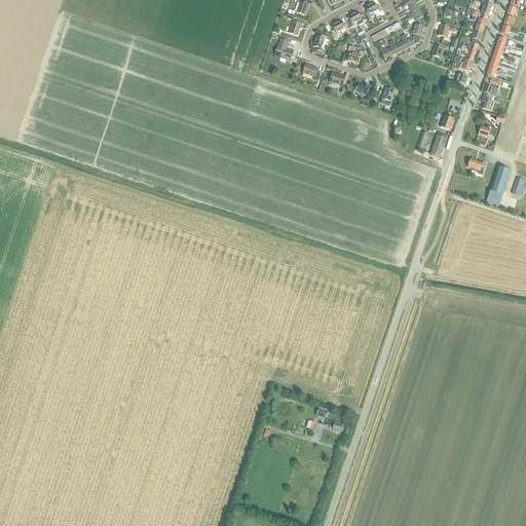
[(307,9),(309,5),(305,4),(306,0),(305,0),(296,0),(297,1),(300,2),(297,13),(305,15),(307,9)]
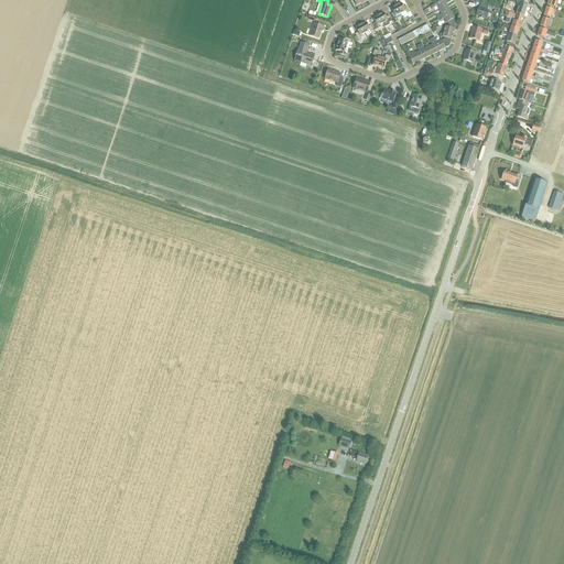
[(438,11),(446,7),(443,0),(442,0),(431,7),(432,9),(435,8),(434,7),(436,7),(438,11)]
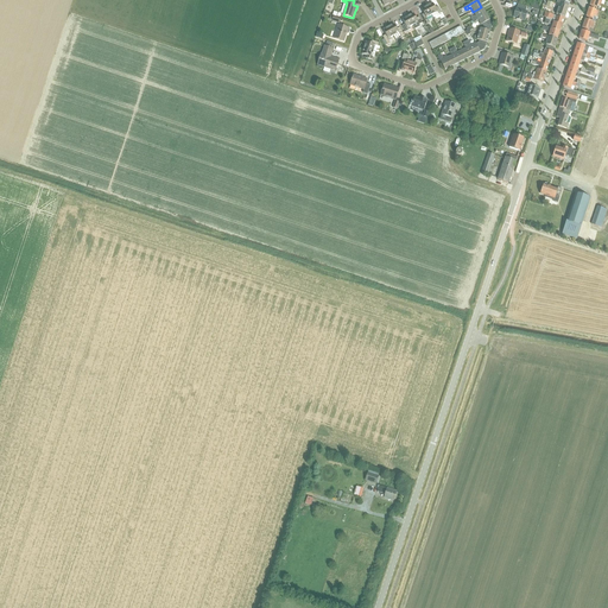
[(426,7),(431,16),(432,18),(442,13),(438,7),(435,8),(432,4),(426,7)]
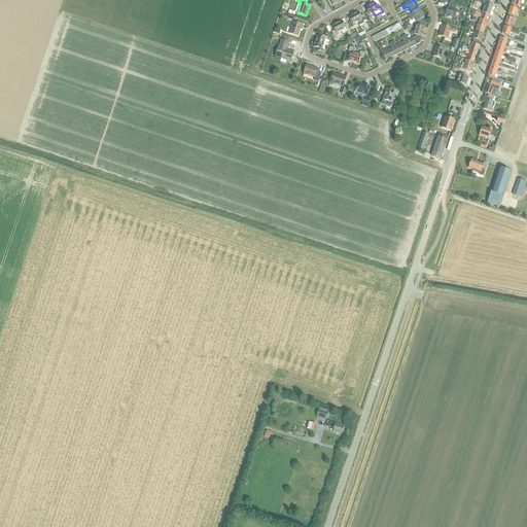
[(492,6),(482,3),(482,5),(484,6),(482,12),(489,15),(492,6)]
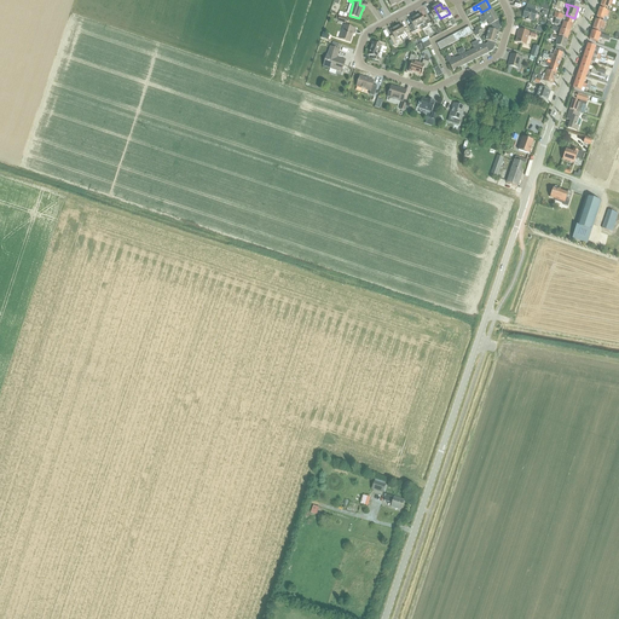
[(526,19),(526,21),(531,22),(531,21),(534,22),(537,13),(534,12),(536,9),(527,5),(526,10),(525,10),(522,18),(526,19)]
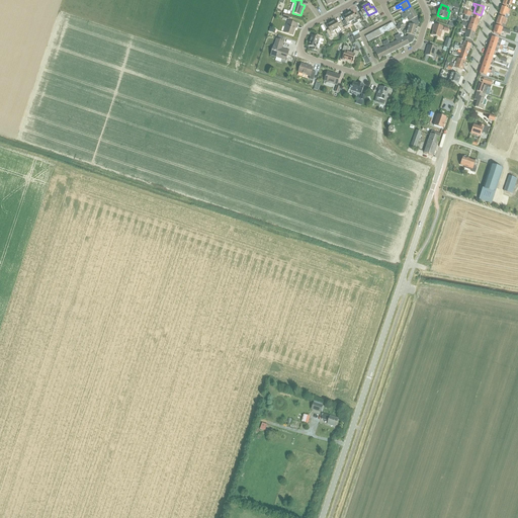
[(367,13),(363,6),(359,8),(361,12),(358,13),(363,21),(365,20),(363,15),(367,13)]
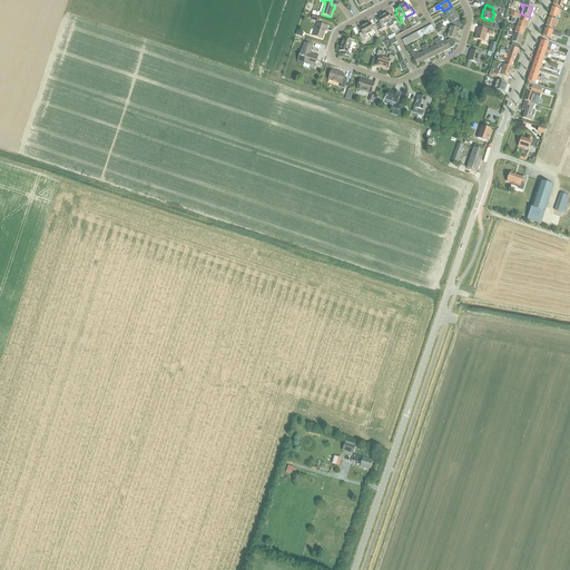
[(451,7),(443,11),(445,16),(444,16),(441,17),(442,20),(454,12),(451,7)]
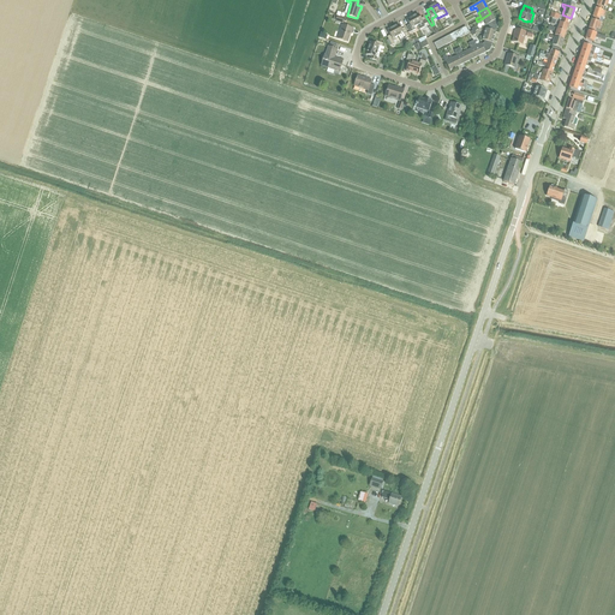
[(596,9),(593,18),(599,19),(598,22),(602,23),(603,18),(605,12),(596,9)]
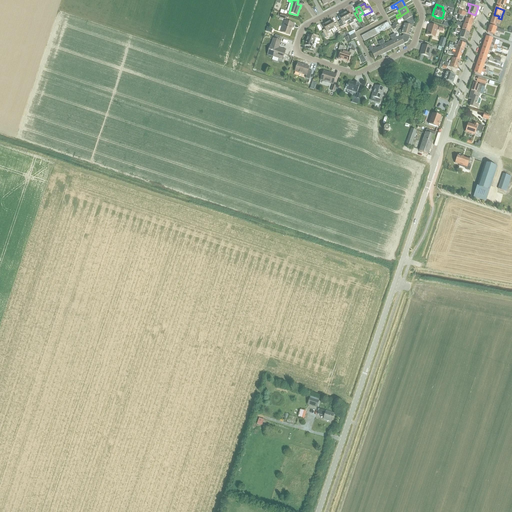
[(408,11),(397,18),(398,20),(401,18),(402,17),(405,21),(412,17),(408,11)]
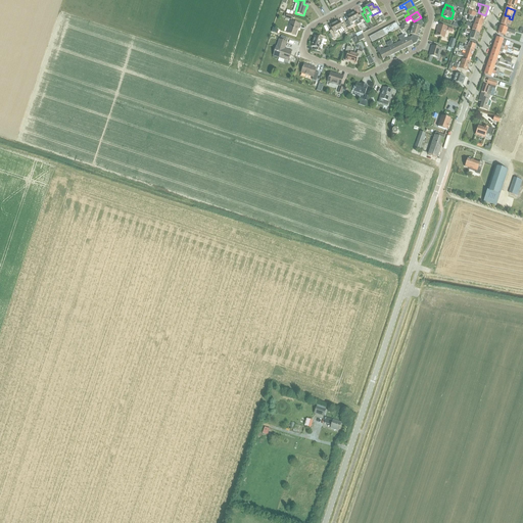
[(355,12),(350,15),(354,22),(357,26),(362,24),(361,21),(363,20),(361,14),(358,16),(355,12)]
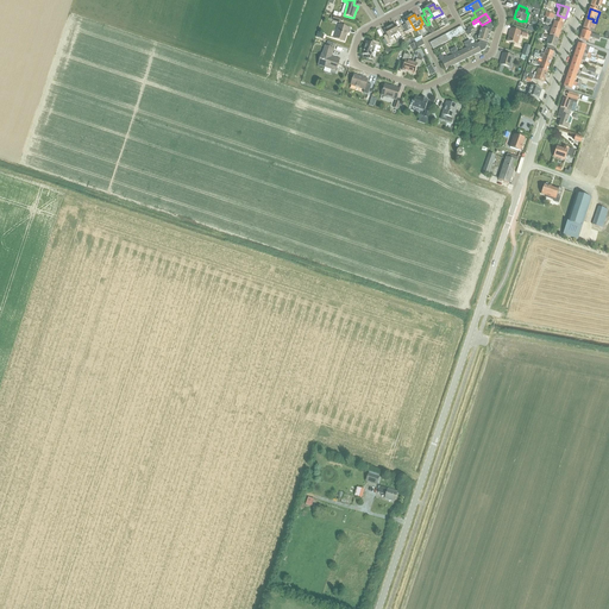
[(547,18),(546,19),(563,25),(565,19),(557,16),(554,16),(553,19),(551,18),(551,19),(547,18)]
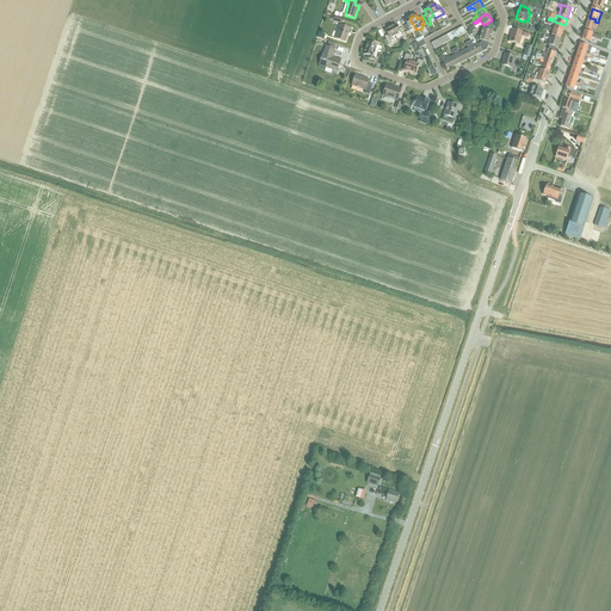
[(414,26),(409,18),(405,20),(407,25),(403,26),(407,32),(413,30),(412,28),(414,26)]
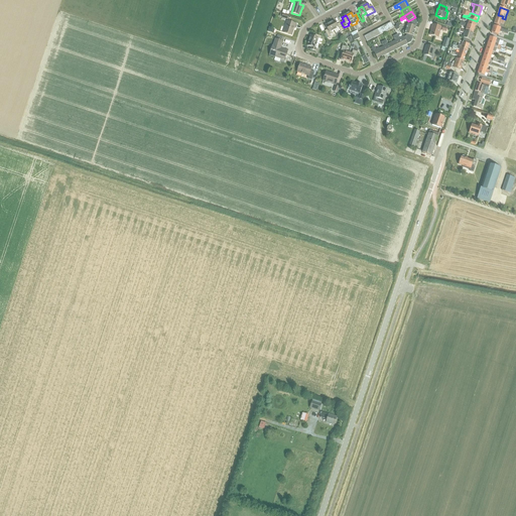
[(475,27),(477,21),(463,16),(462,20),(466,21),(469,21),(468,24),(475,27)]
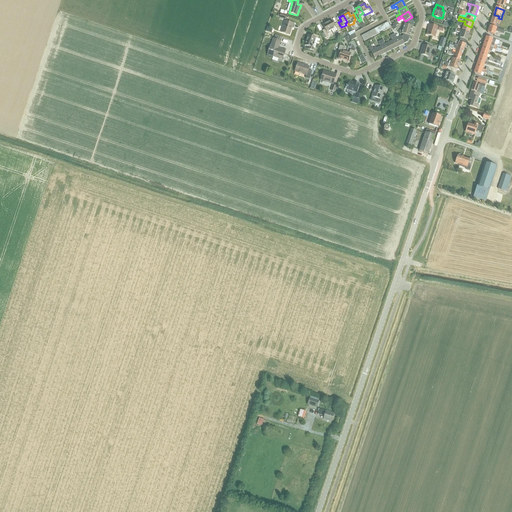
[(499,24),(501,19),(498,18),(493,16),(490,24),(496,26),(497,23),(499,24)]
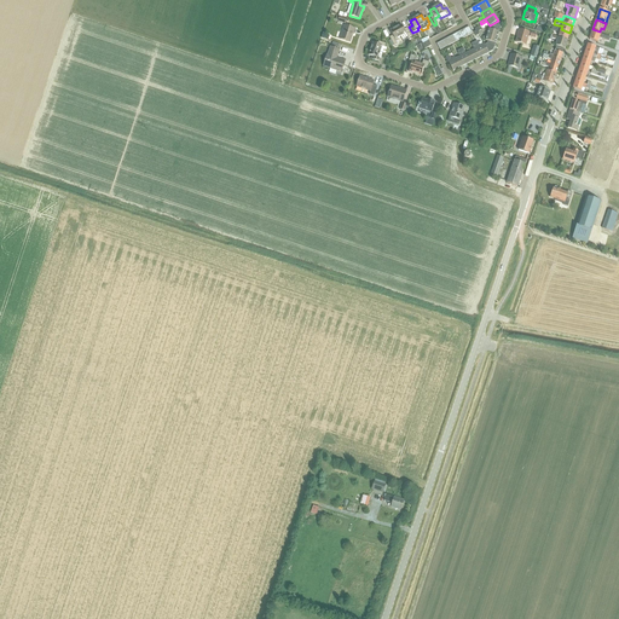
[(501,25),(498,21),(490,25),(491,28),(491,30),(498,33),(501,25)]
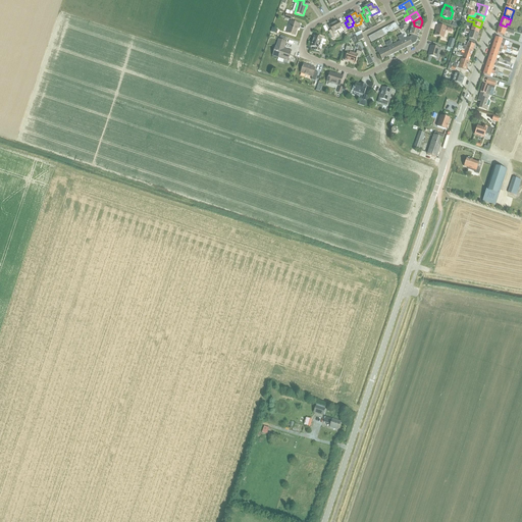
[(299,29),(300,24),(291,21),(286,33),(295,36),(298,28),(299,29)]
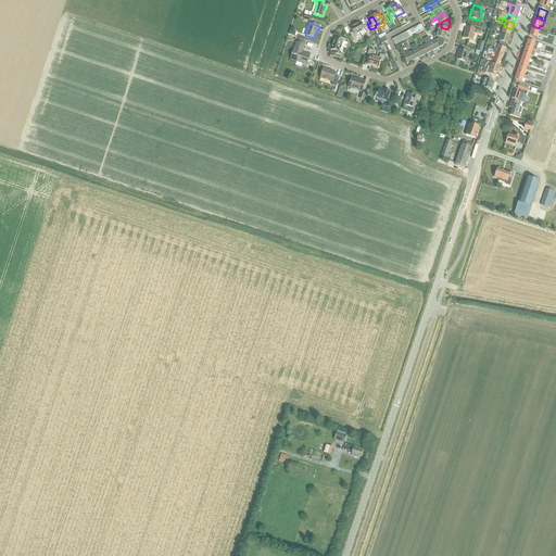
[(355,25),(359,33),(361,36),(366,34),(366,35),(369,33),(365,25),(363,27),(361,23),(355,25)]
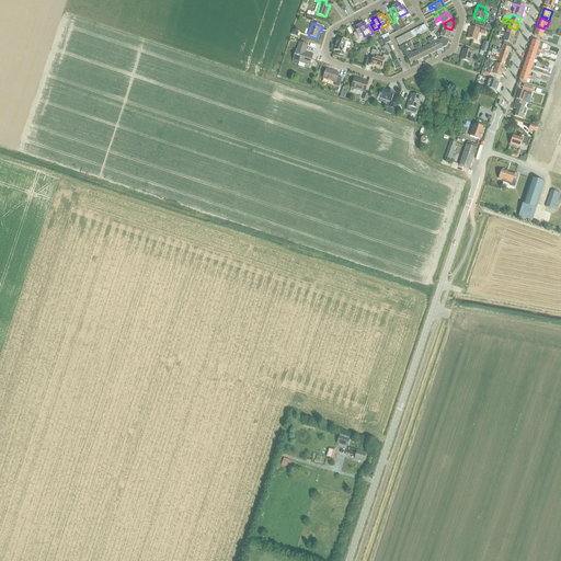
[(516,30),(508,26),(501,24),(500,27),(504,29),(507,30),(506,33),(514,35),(516,30)]
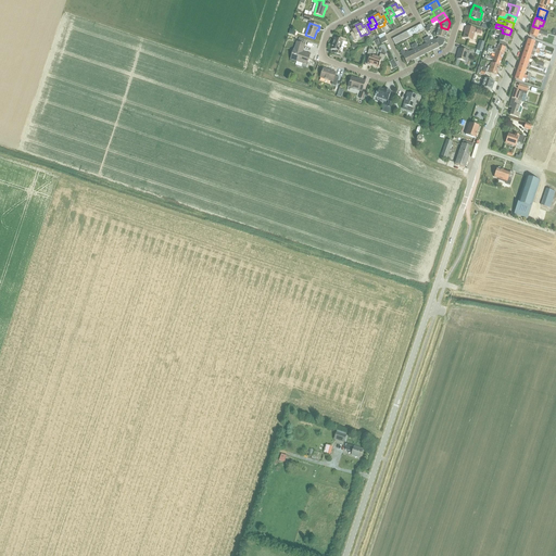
[(359,33),(355,25),(350,28),(352,33),(350,34),(354,41),(356,40),(355,38),(357,37),(356,35),(359,33)]
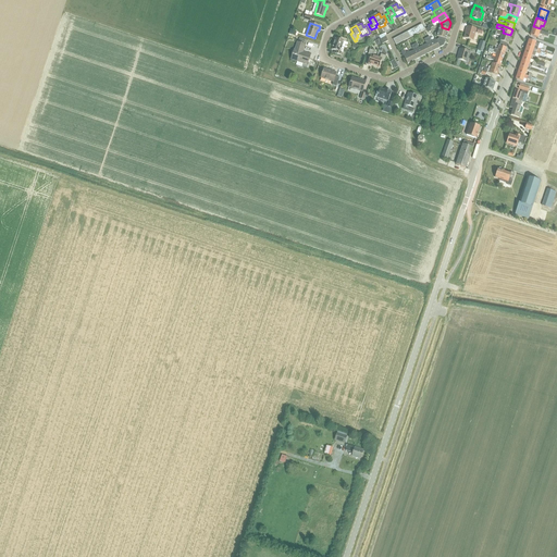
[(467,31),(463,38),(473,41),(477,29),(467,26),(466,31),(467,31)]
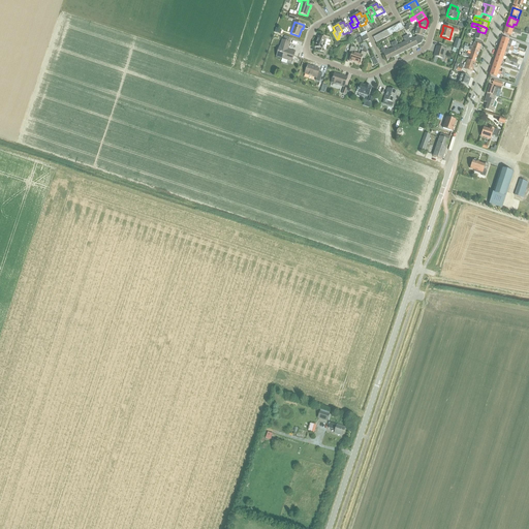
[(510,36),(511,33),(520,35),(521,32),(506,27),(503,34),(510,36)]
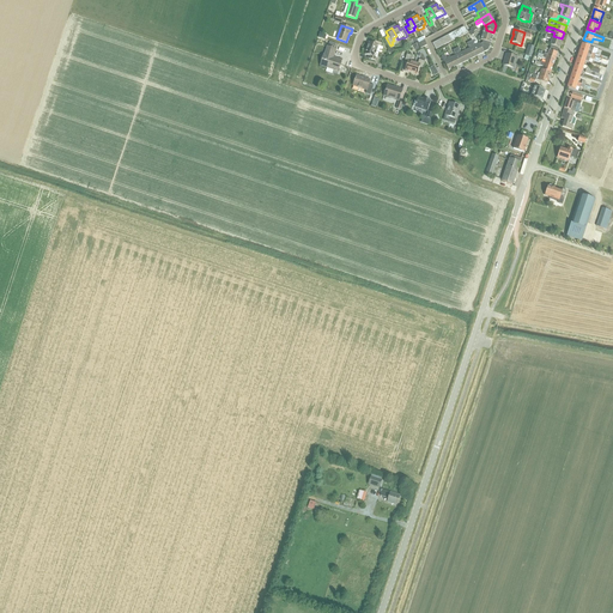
[(559,48),(562,40),(545,35),(542,40),(546,41),(546,38),(552,40),(550,46),(559,48)]
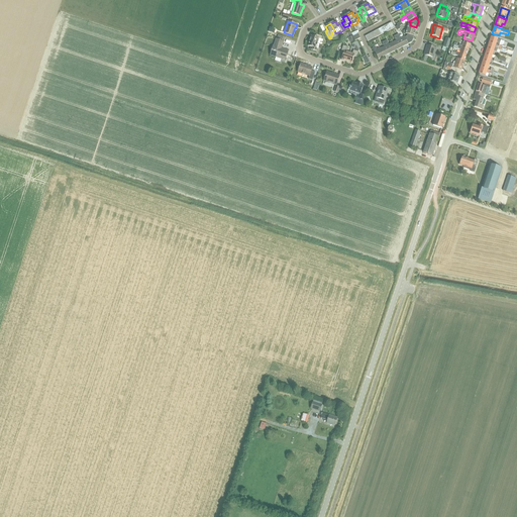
[(309,41),(317,43),(318,40),(322,42),(323,40),(321,39),(322,36),(316,34),(315,37),(311,36),(309,41)]
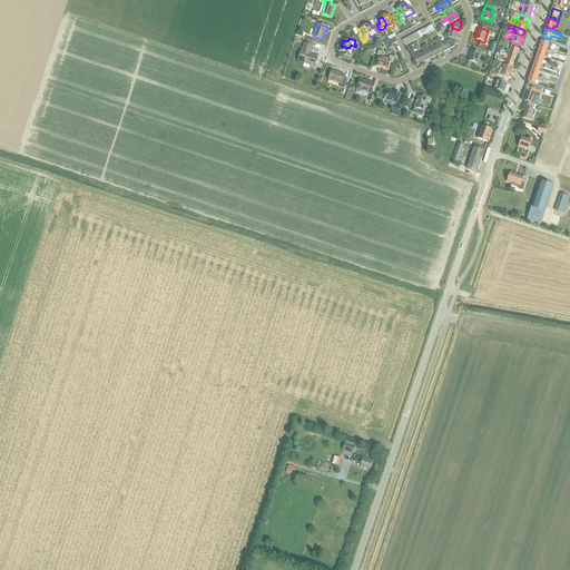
[(450,49),(446,41),(445,41),(441,43),(440,41),(441,41),(440,38),(436,39),(443,52),(450,49)]
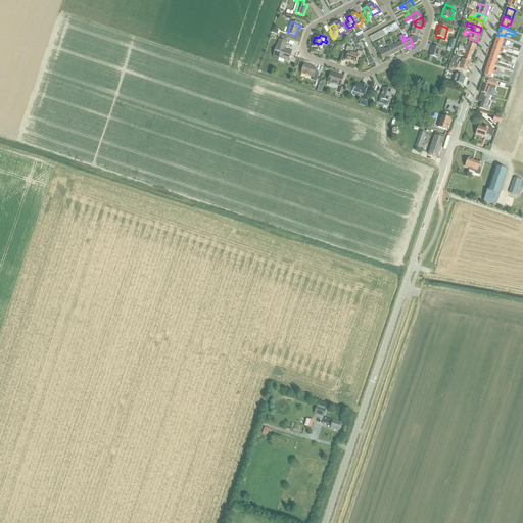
[(411,38),(410,38),(413,45),(417,43),(418,37),(419,37),(412,35),(411,38)]
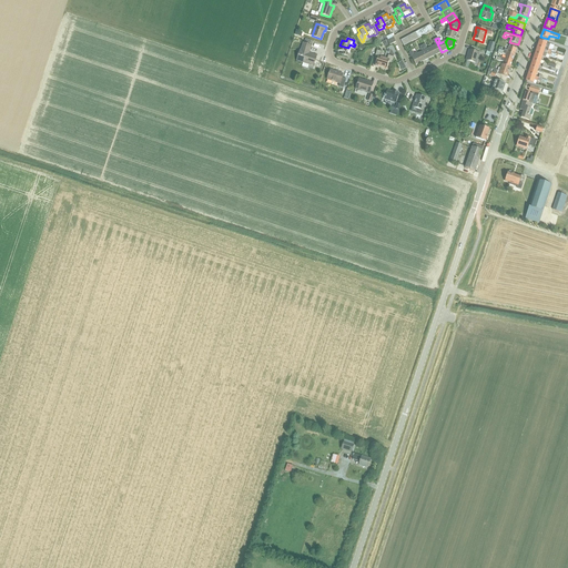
[(442,52),(435,39),(433,40),(434,43),(435,43),(435,44),(430,47),(435,56),(442,52)]
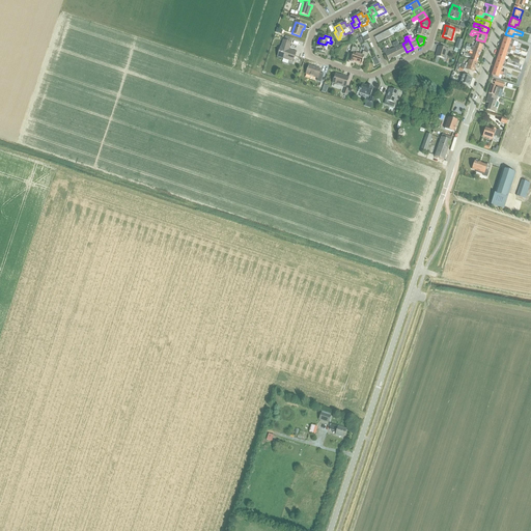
[(504,38),(502,45),(508,47),(511,48),(514,49),(515,48),(515,47),(512,46),(513,42),(514,42),(504,38)]
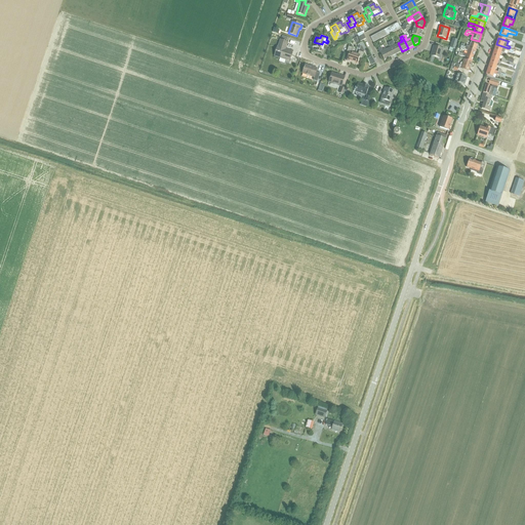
[(289,61),(292,52),(285,49),(287,42),(280,40),(278,47),(277,46),(274,55),(289,61)]
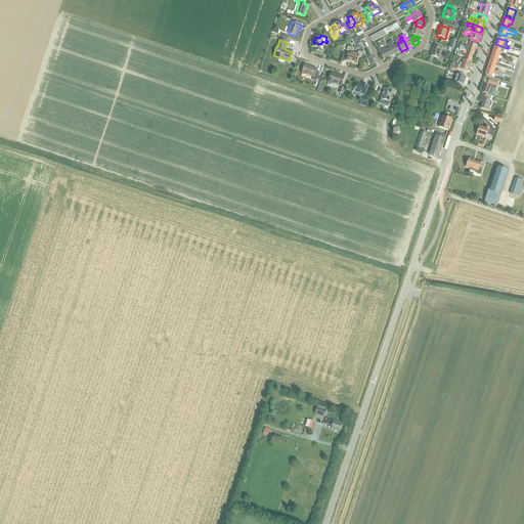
[(465,46),(464,47),(475,51),(476,45),(477,42),(471,40),(469,46),(466,45),(465,46)]
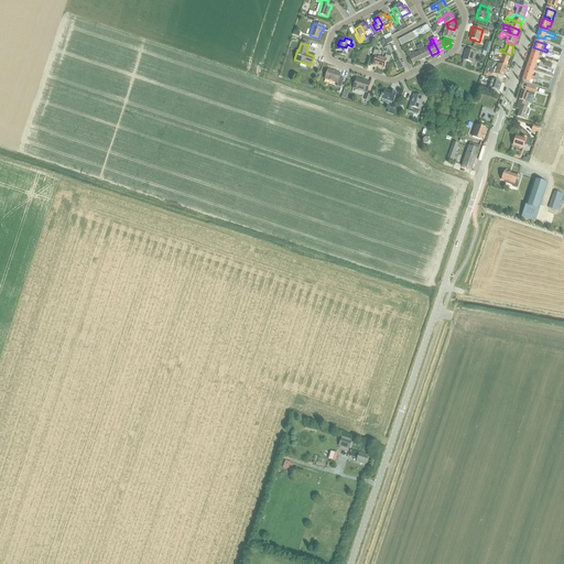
[(432,55),(427,46),(423,50),(423,47),(422,44),(419,45),(425,58),(432,55)]
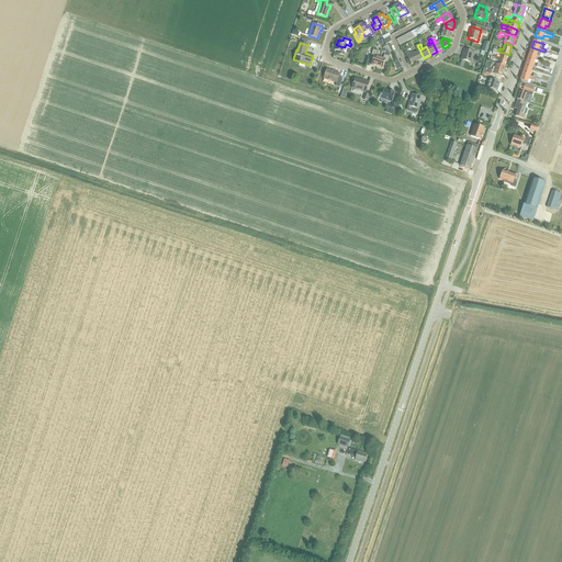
[(345,47),(336,45),(335,51),(339,52),(338,55),(345,57),(347,49),(345,48),(345,47)]
